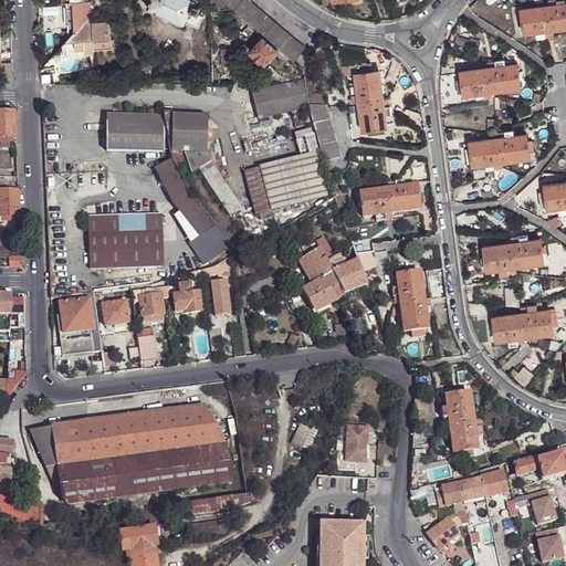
[(87,0),(61,0),(61,3),(63,3),(64,24),(66,24),(67,42),(74,41),(83,41),(93,41),(93,50),(108,49),(107,21),(88,22),(88,19),(92,14),(92,1),(87,1),(87,0)]
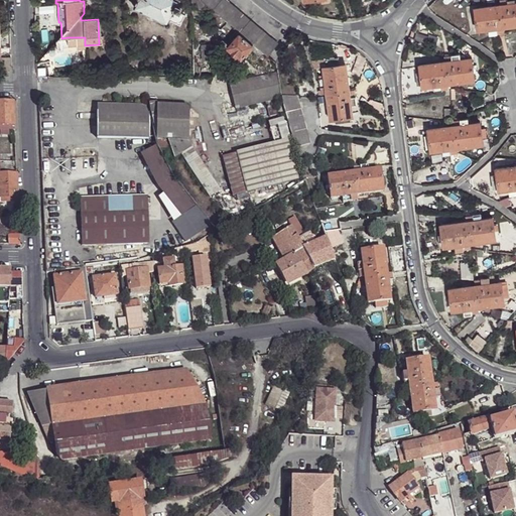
[(137,0),(134,7),(168,24),(170,19),(175,10),(178,4),(179,0),(137,0)]
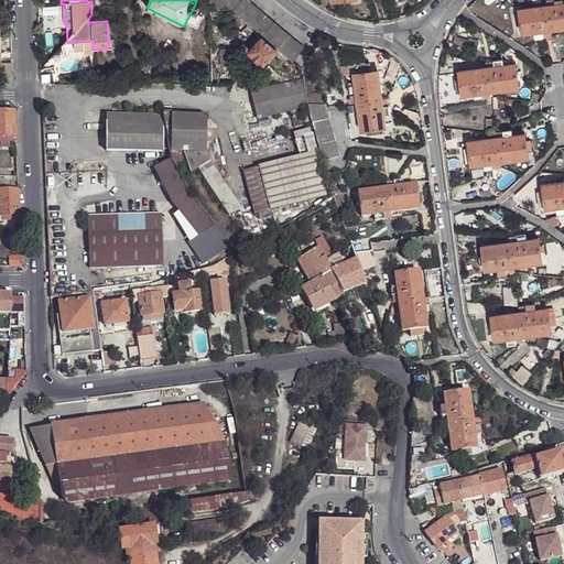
[(291,61),(292,62),(302,50),(245,0),(219,0),(257,32),(278,49),(282,53),(288,58),(291,61)]
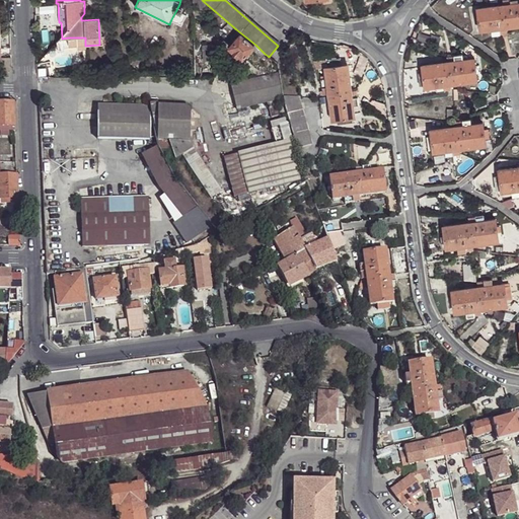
[(502,0),(503,5),(476,9),(479,31),(491,29),(499,28),(506,27),(518,25),(518,3),(518,0),(516,0),(510,1),(509,0),(502,0)]
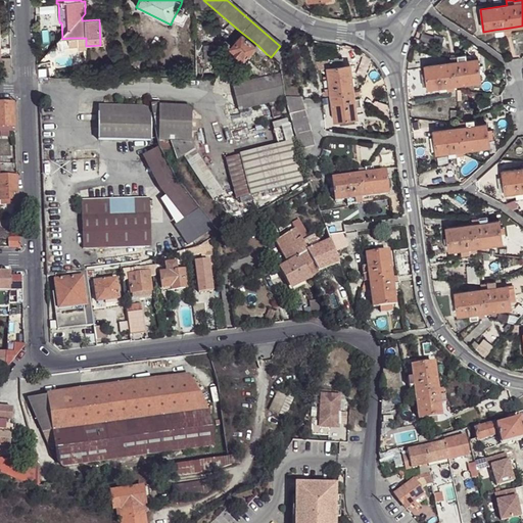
[(178,10),(173,19),(183,25),(188,14),(183,11),(182,12),(178,10)]
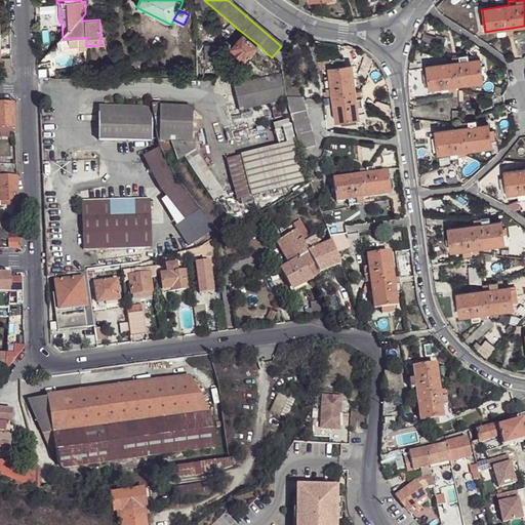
[(244,35),(241,38),(232,47),(246,59),(255,49),(257,46),(244,35)]
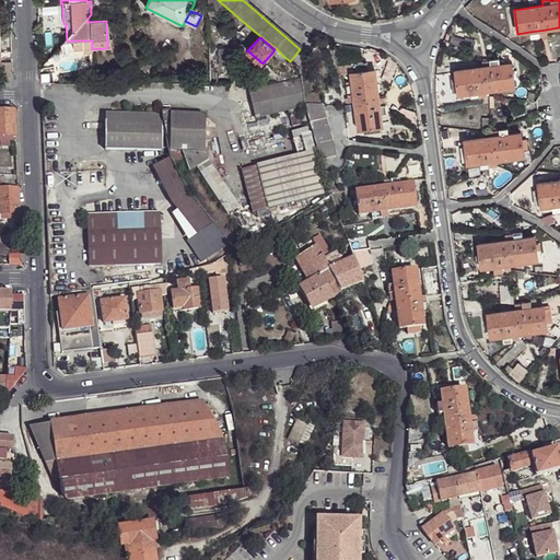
[(92,50),(92,49),(92,41),(82,41),(82,50),(92,50)]
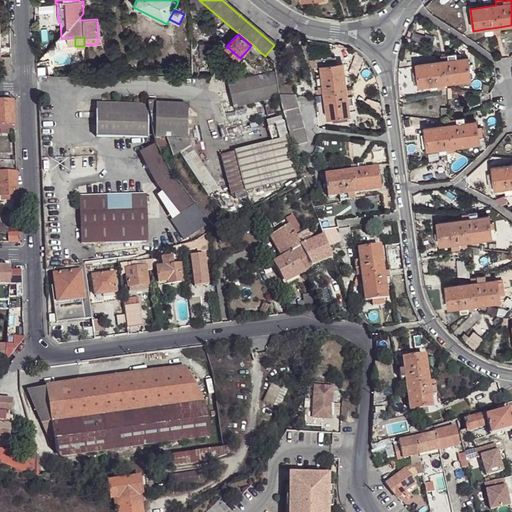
[(200,59),(215,58),(213,43),(199,44),(200,59)]
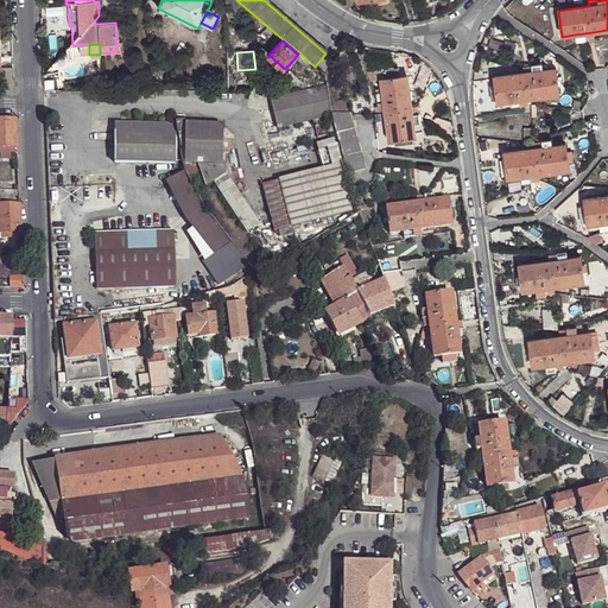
[(0,90),(4,90),(13,81),(13,68),(0,68),(0,90)]
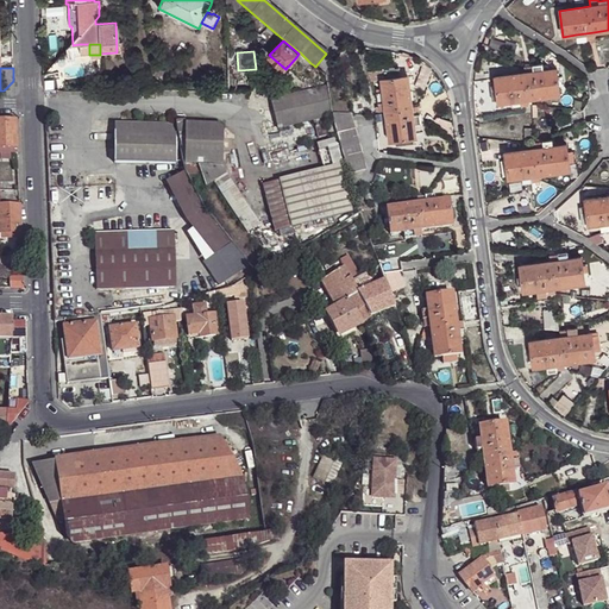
[(498,102),(512,101),(521,100),(529,99),(560,94),(557,69),(544,70),(534,73),(526,73),(495,77),(496,85),(491,85),(494,98),(497,96),(498,100),(498,102)]
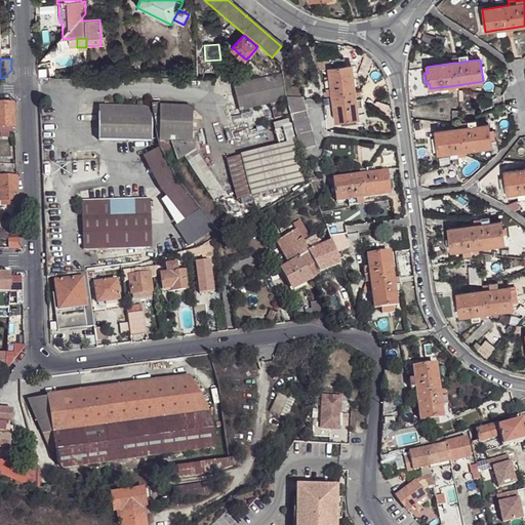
[(328,94),(333,94),(337,120),(360,118),(358,107),(363,106),(361,90),(356,91),(352,65),(344,67),(342,61),(335,62),(336,68),(330,69),(331,79),(326,80),(328,94)]
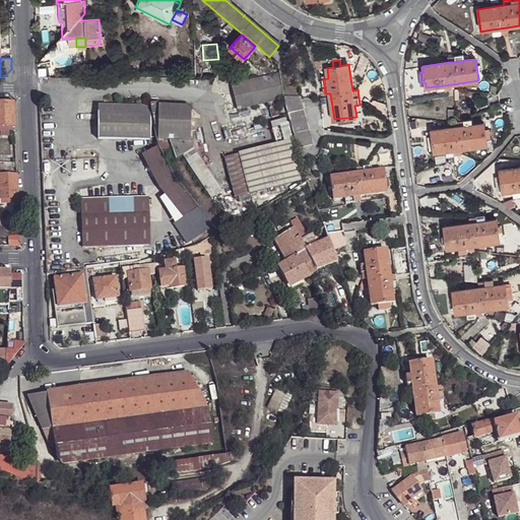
[(280,85),(278,73),(232,85),(237,110),(283,100),(280,85)]
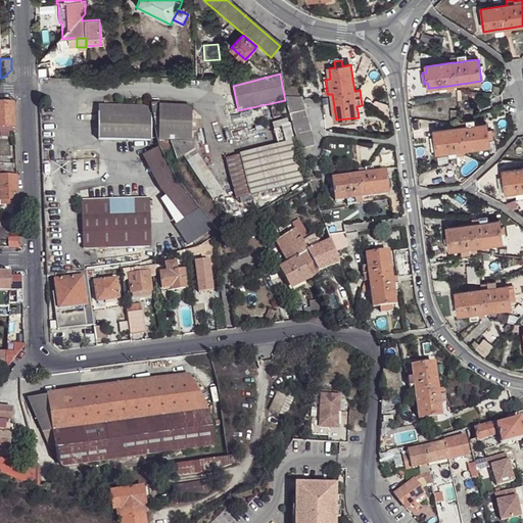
[(0,127),(13,127),(13,103),(0,103),(0,127)]
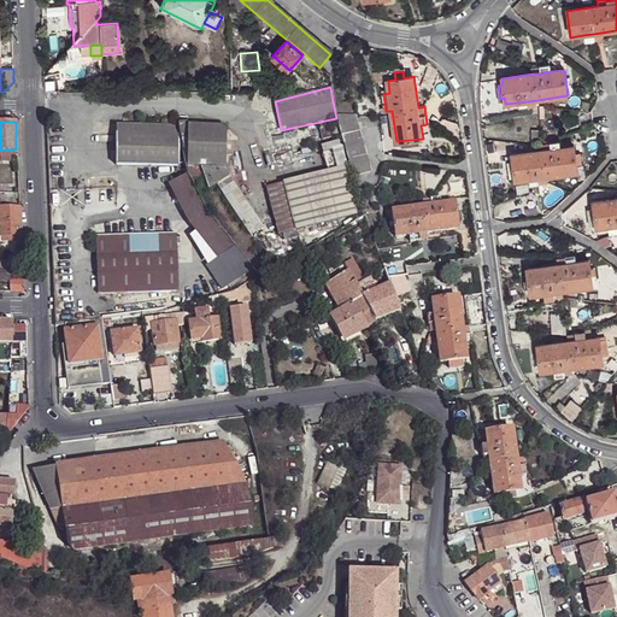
[(348,164),(352,177),(371,171),(356,122),(338,127),(340,137),(348,164)]
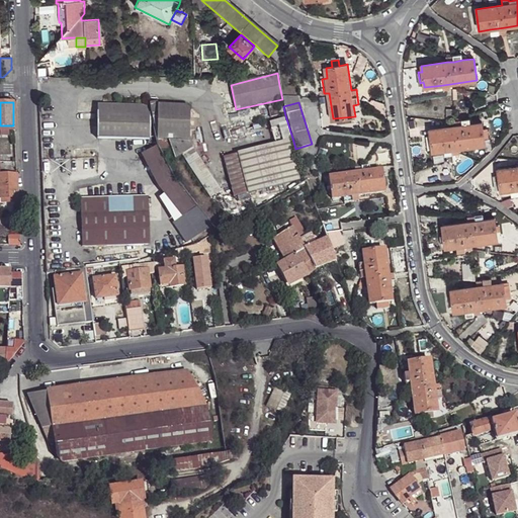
[(283,106),(282,104),(267,107),(270,119),(285,115),(283,106)]
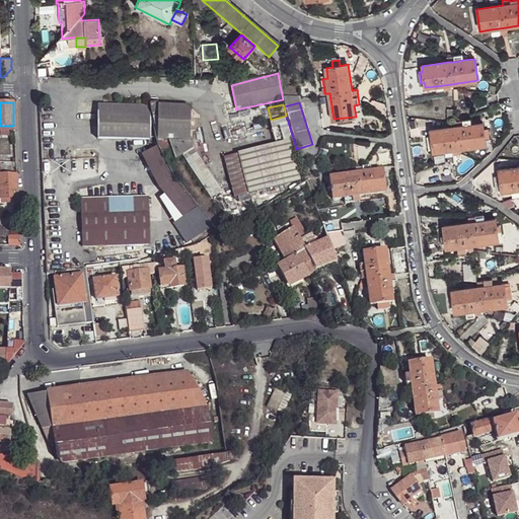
[(169,143),(189,143),(190,108),(156,108),(155,143),(169,143)]
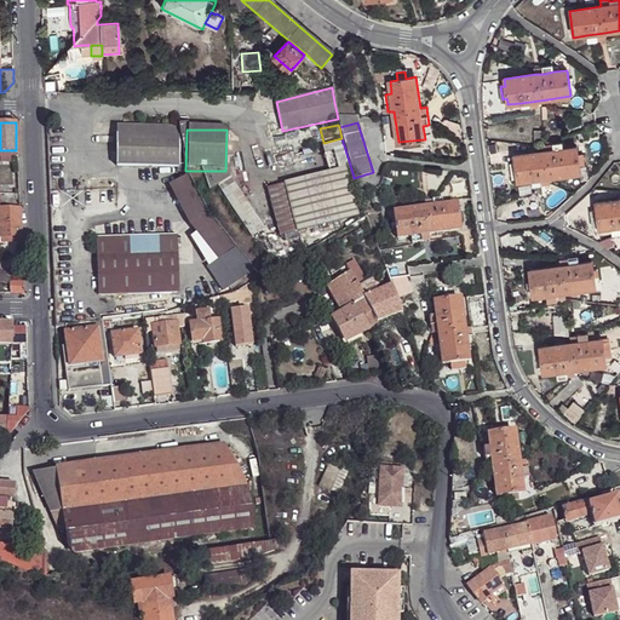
[(181,166),(181,132),(116,133),(116,165),(181,166)]
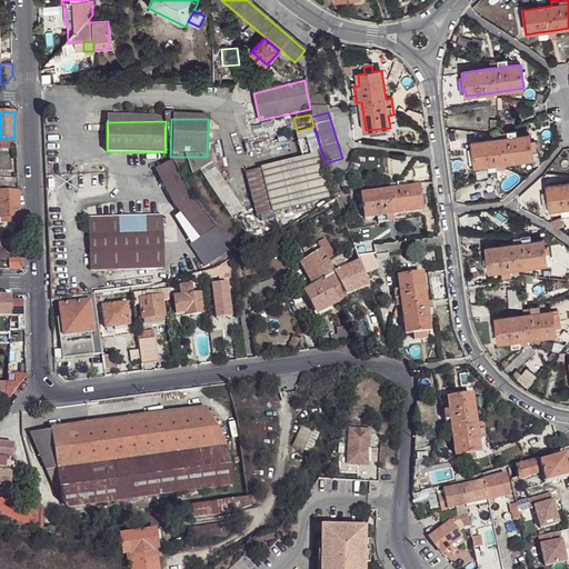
[(321,151),(313,127),(297,131),(303,156),(321,151)]
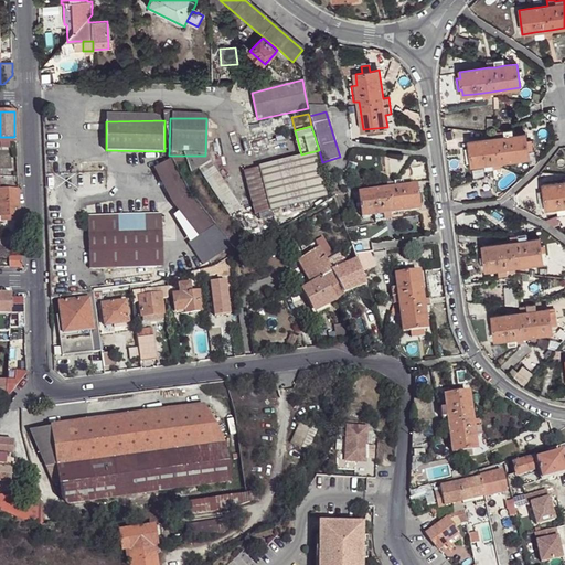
[(492,162),(500,162),(529,157),(529,150),(526,141),(526,134),(514,136),(505,137),(497,137),(469,141),(469,149),(466,149),(467,160),(471,160),(471,162),(472,166),(484,163),(492,162)]
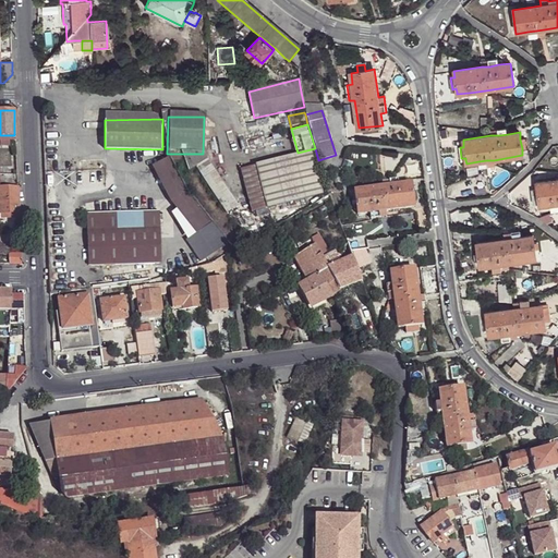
[(255,166),(266,209),(322,195),(311,152),(255,166)]
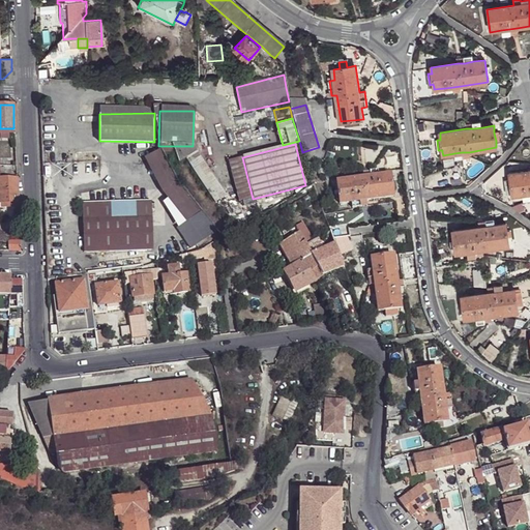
[(197,151),(193,146),(173,146),(179,163),(185,158),(197,151)]
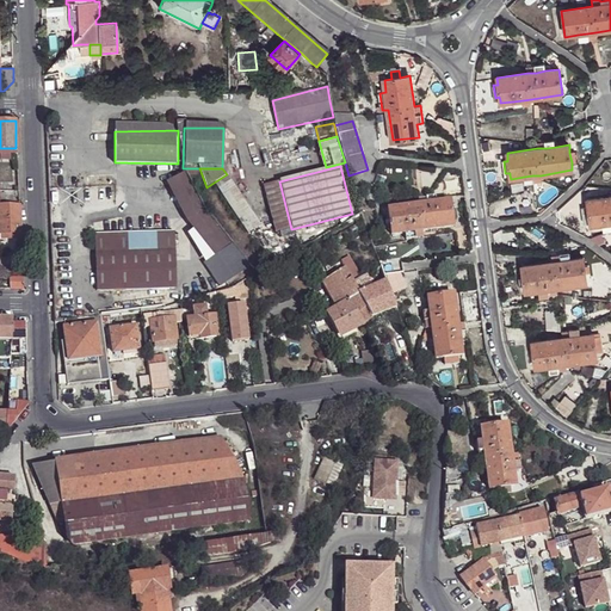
[(185,171),(166,181),(174,198),(185,218),(199,238),(215,255),(233,244),(228,238),(211,217),(197,195),(185,171)]
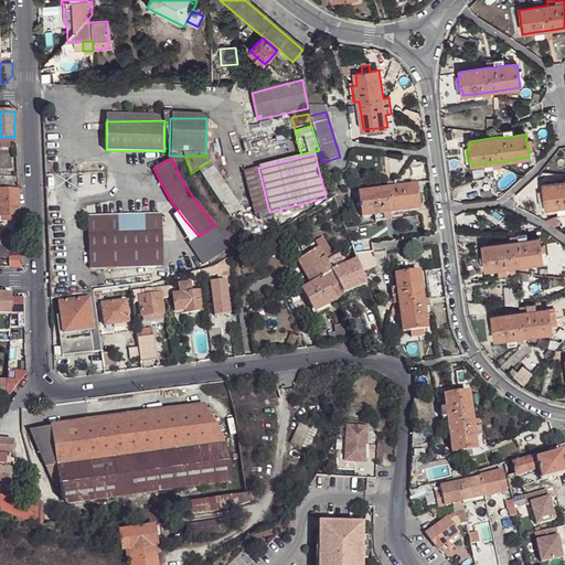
[(241,208),(210,161),(198,169),(230,216),(241,208)]
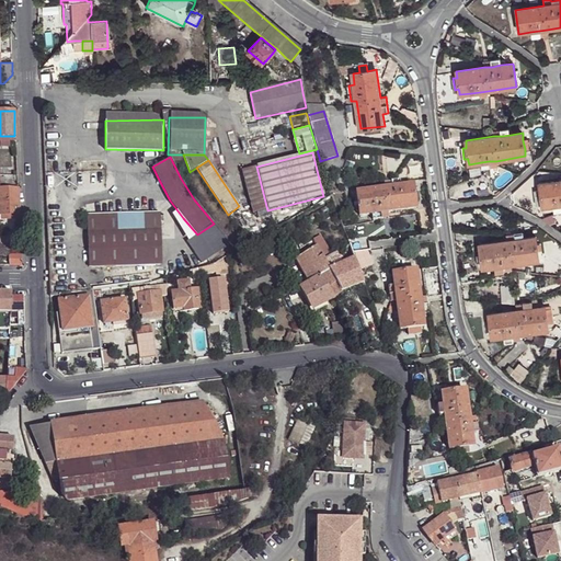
[(490,168),(489,161),(481,162),(481,170),(490,169),(490,168)]
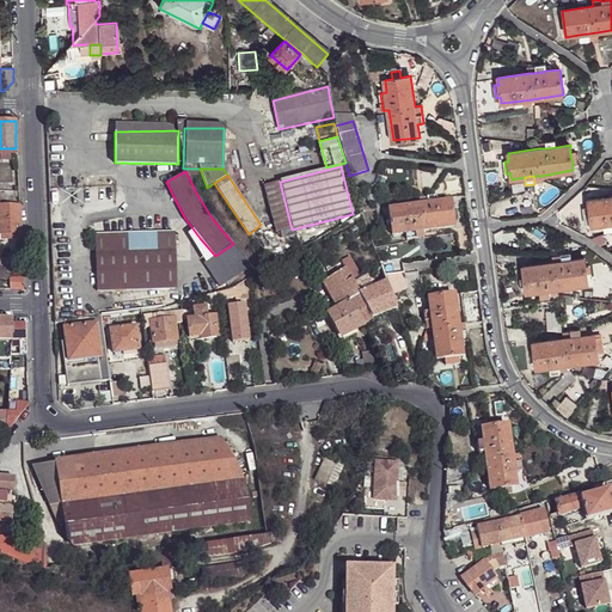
[(275,233),(292,230),(280,182),(264,185),(275,233)]
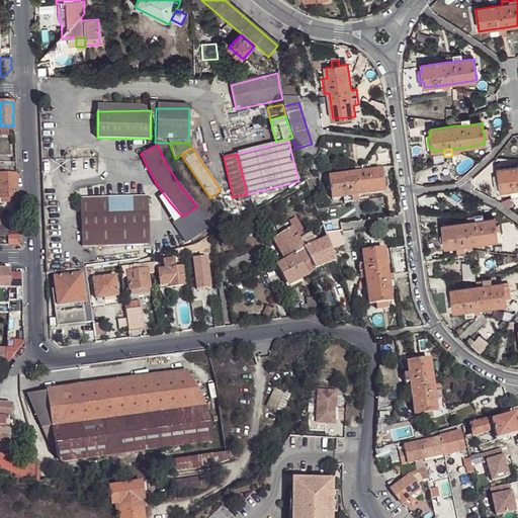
[(517,167),(498,171),(499,175),(501,187),(502,192),(512,191),(517,189),(517,167)]
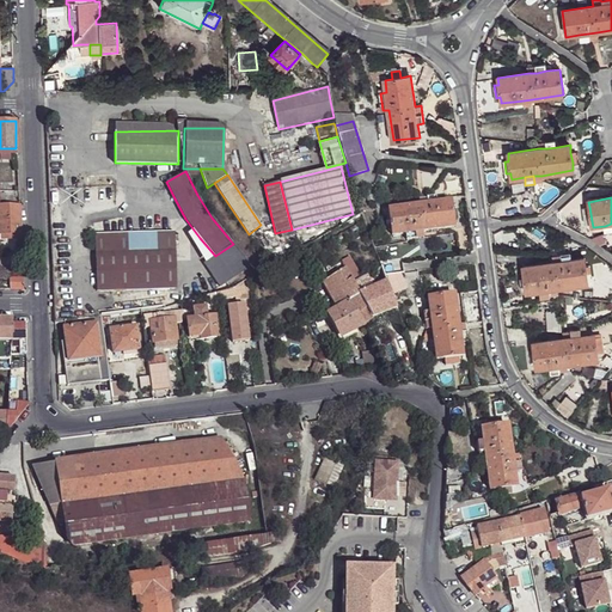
[(407,233),(417,232),(424,231),(454,226),(453,220),(452,212),(451,201),(439,202),(429,203),(420,204),(390,209),(393,234),(407,233)]
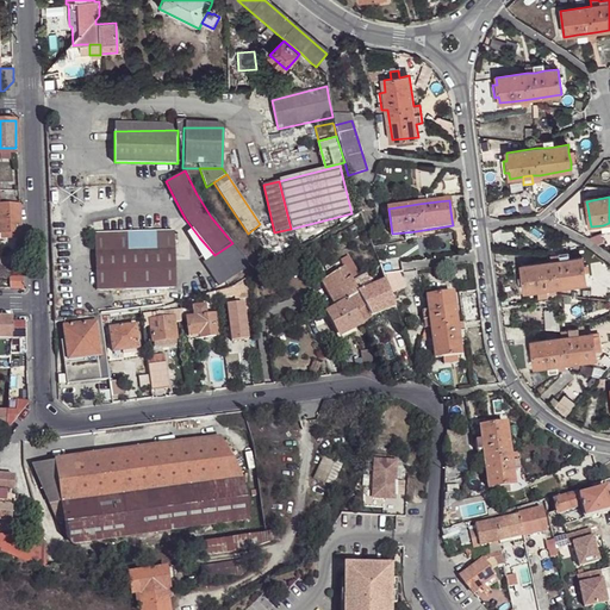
[(0,232),(20,232),(18,205),(0,204),(0,232)]
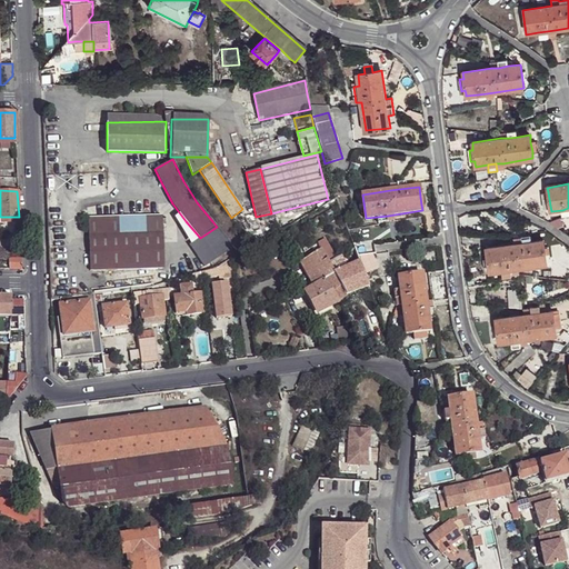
[(161,218),(88,220),(90,273),(163,270),(161,218)]
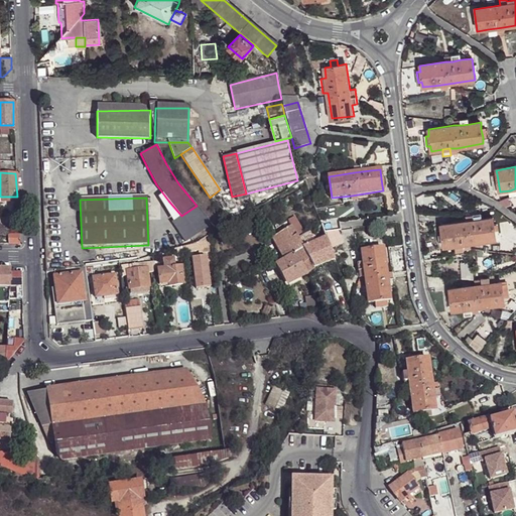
[(513,205),(508,202),(505,207),(510,210),(513,205)]
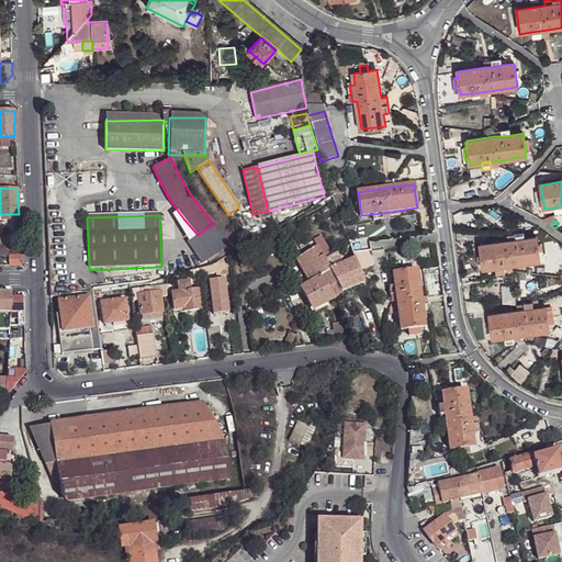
[(317,246),(325,259),(333,256),(322,236),(314,240),(317,246)]
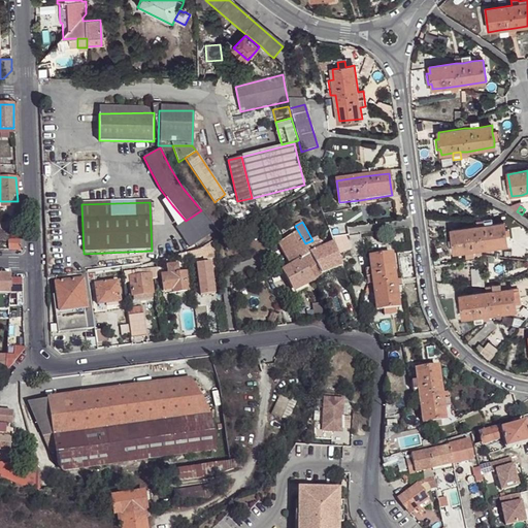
[(473,251),(481,250),(507,245),(504,224),(494,225),(486,226),(477,227),(451,231),(453,241),(453,248),(454,253),(465,252),(473,251)]
